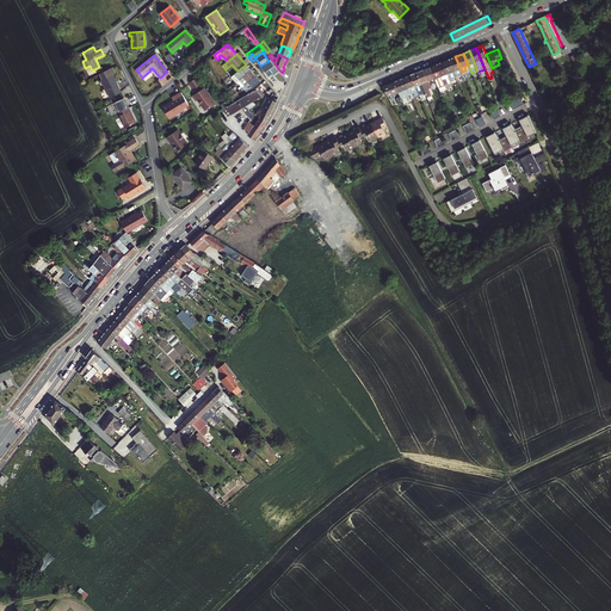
[(452,57),(449,60),(457,79),(463,76),(462,72),(455,56),(452,57)]
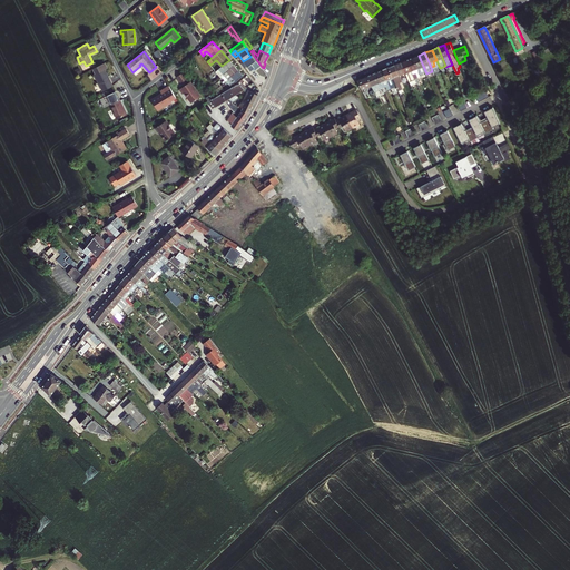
[(251,57),(243,61),(247,68),(248,67),(251,71),(255,69),(256,70),(259,67),(252,56),(251,57)]
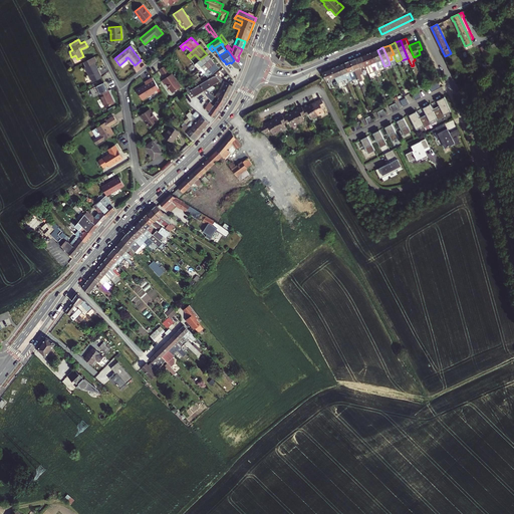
[(377,50),(372,52),(377,64),(379,63),(381,67),(384,66),(377,50)]
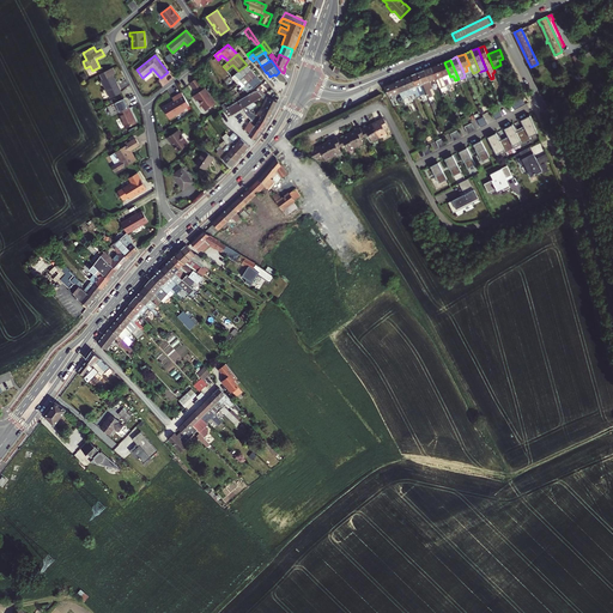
[(444,62),(437,65),(447,84),(449,83),(448,78),(450,77),(444,62)]
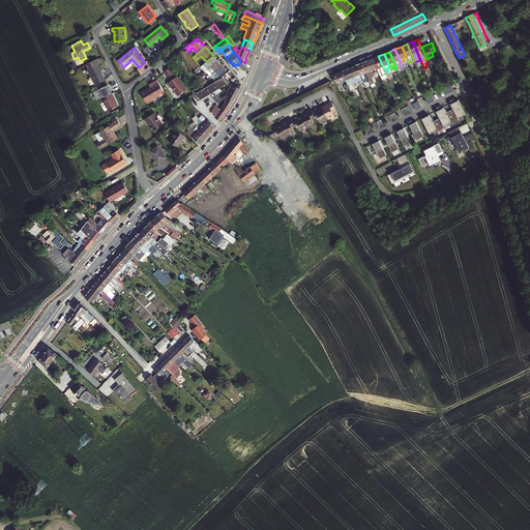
[(205,71),(206,70),(217,60),(213,56),(206,61),(205,63),(201,66),(205,71)]
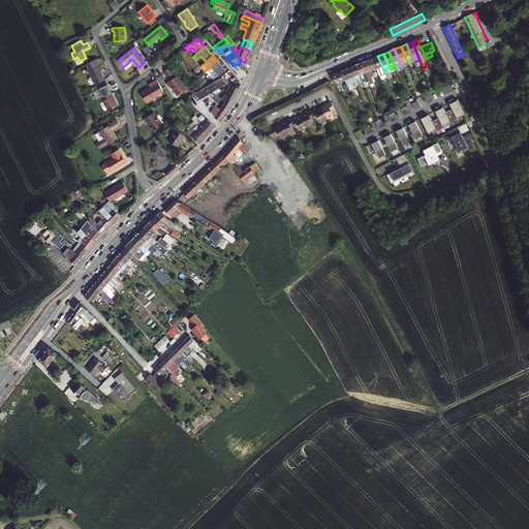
[(385,72),(377,56),(372,58),(376,67),(380,76),(381,79),(386,76),(385,73),(385,72)]
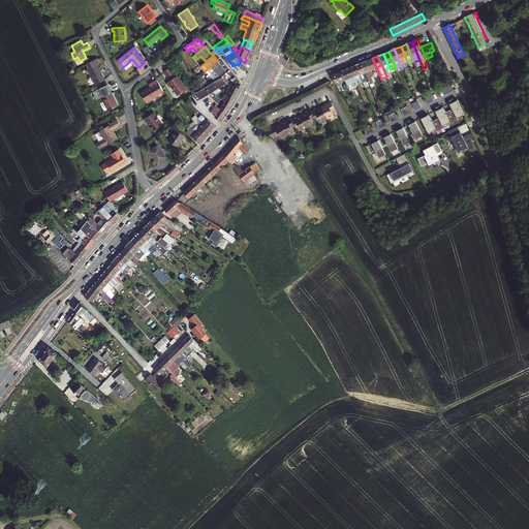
[(166,62),(169,66),(176,61),(174,58),(166,62)]
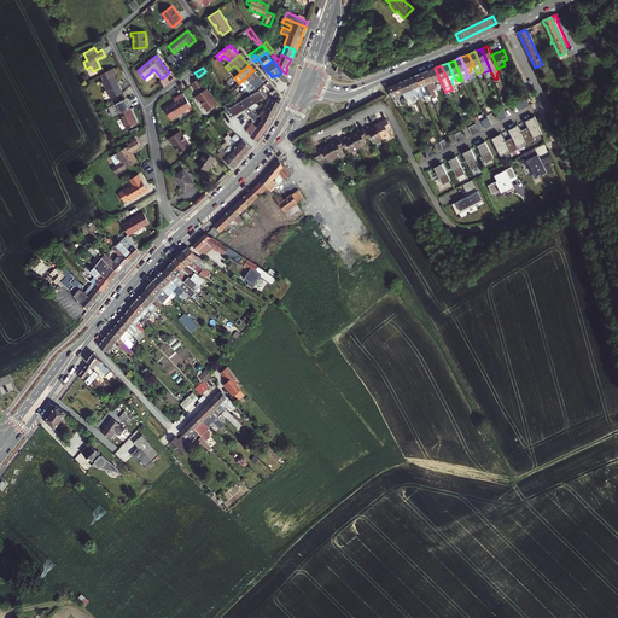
[(435,68),(421,73),(430,92),(432,98),(436,97),(433,89),(436,88),(433,81),(439,79),(435,68)]
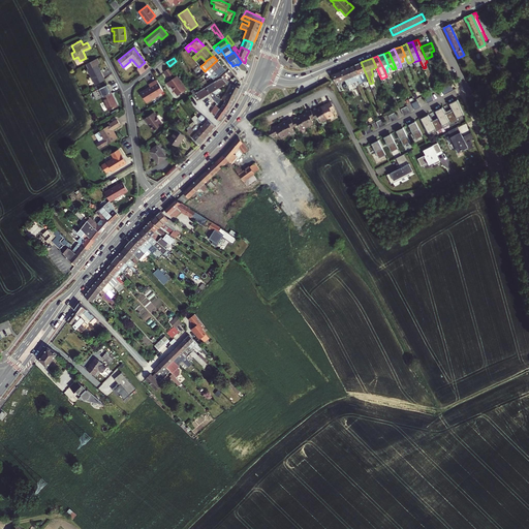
[(87,63),(86,64),(88,68),(87,69),(94,84),(104,80),(100,72),(99,73),(98,71),(99,70),(96,65),(99,64),(96,59),(87,63)]
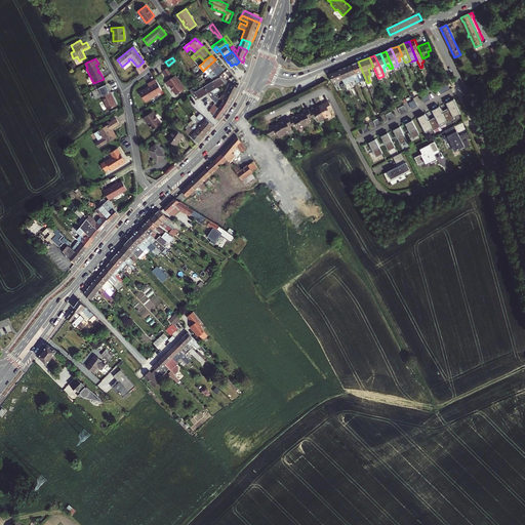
[(215,59),(204,70),(208,75),(219,65),(215,59)]
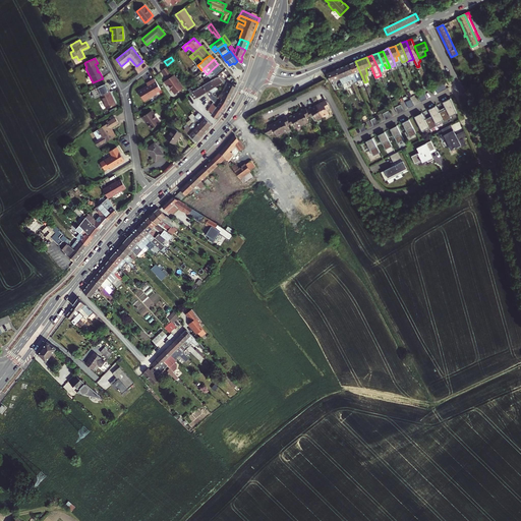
[(355,61),(350,63),(357,79),(362,77),(355,61)]
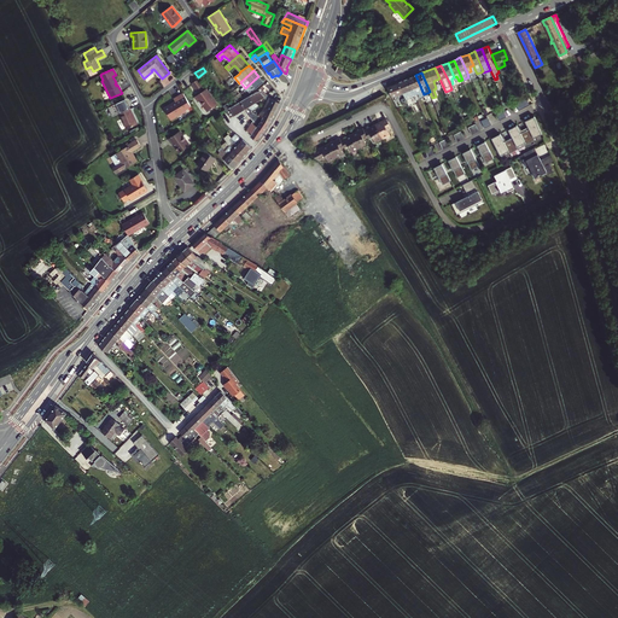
[(424,94),(415,75),(409,79),(414,91),(415,95),(418,94),(420,99),(424,97),(424,94)]
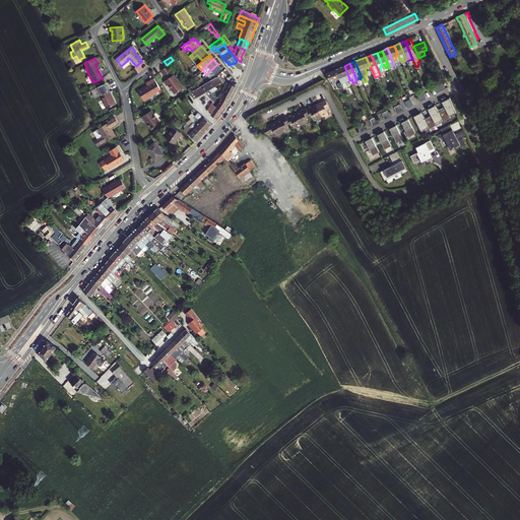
[(217,64),(206,74),(209,78),(215,74),(222,69),(217,64)]
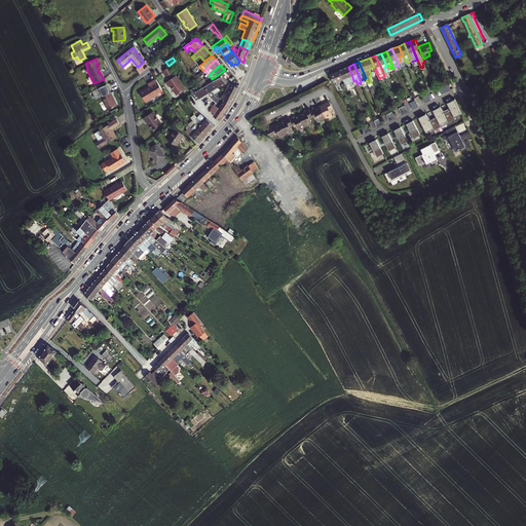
[(168,66),(162,71),(166,77),(166,76),(168,78),(167,78),(168,79),(164,82),(167,86),(170,85),(176,95),(184,89),(175,75),(172,77),(170,74),(173,72),(168,66)]
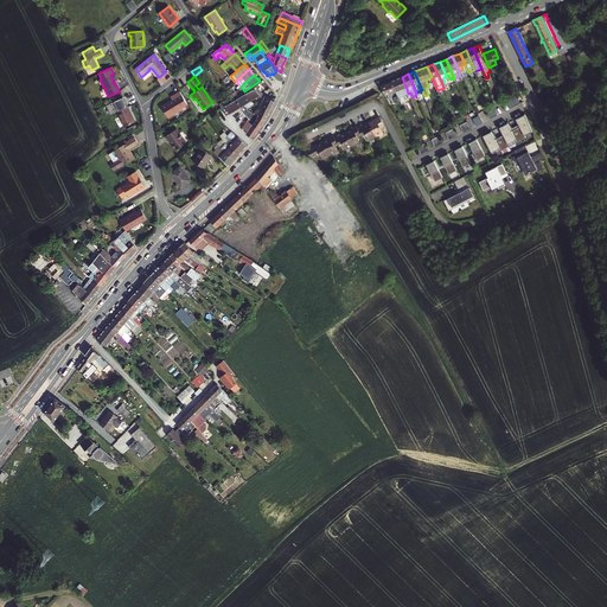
[(398,96),(398,97),(407,94),(409,98),(410,97),(408,94),(407,89),(402,77),(391,81),(396,91),(397,94),(398,96)]
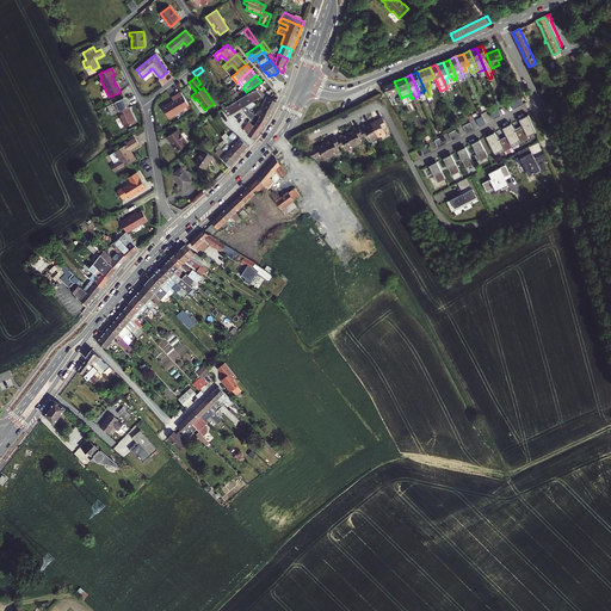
[(394,81),(383,86),(388,97),(399,92),(394,81)]
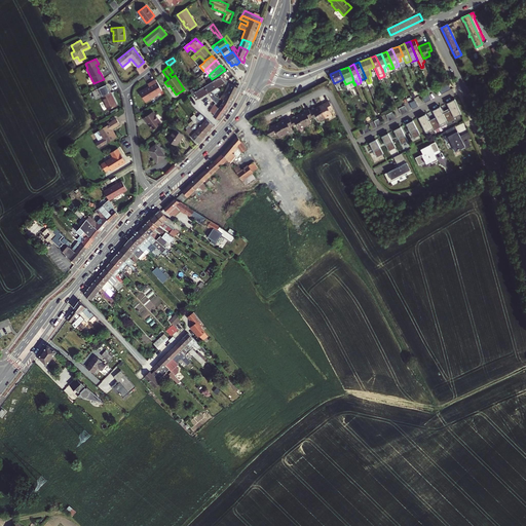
[(217,87),(227,81),(224,77),(225,76),(223,73),(220,76),(220,77),(217,79),(212,81),(216,88),(217,87)]
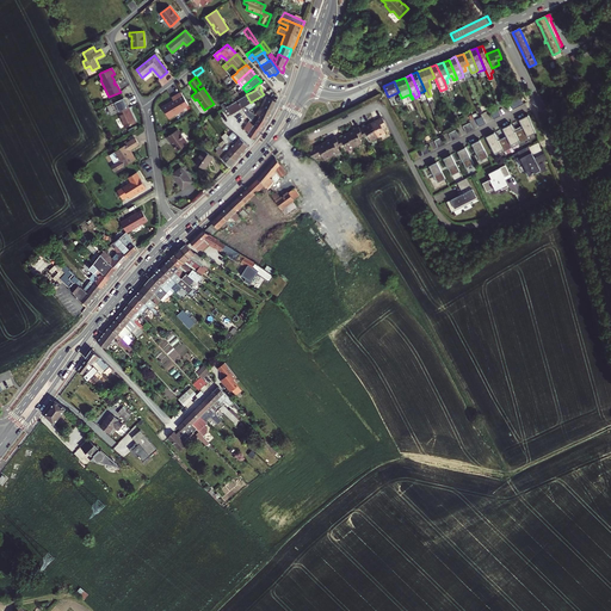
[(235,99),(236,98),(245,93),(240,88),(236,92),(238,92),(233,96),(235,99)]
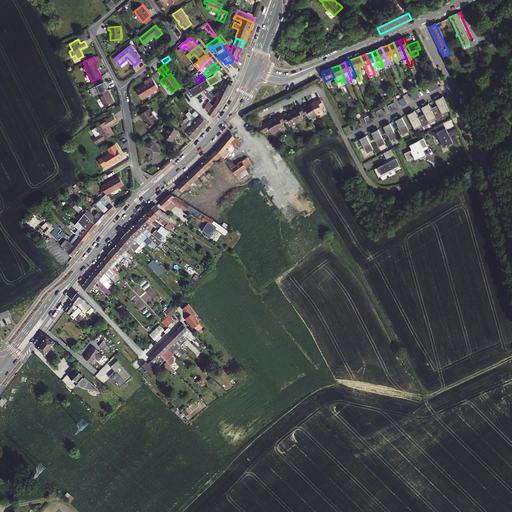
[(210,86),(206,79),(199,84),(203,90),(206,88),(210,86)]
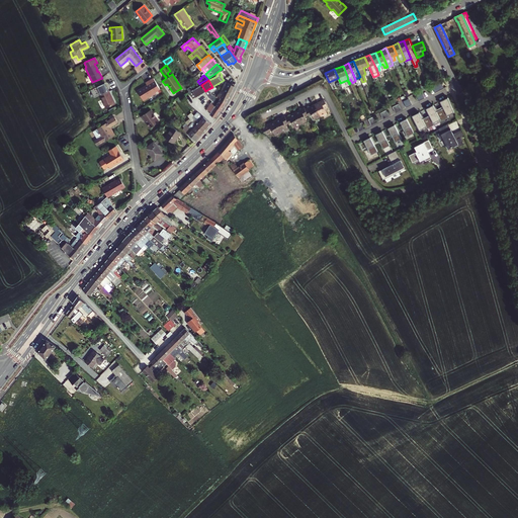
[(138,91),(144,100),(156,92),(149,81),(146,83),(148,85),(142,89),(142,88),(138,91)]
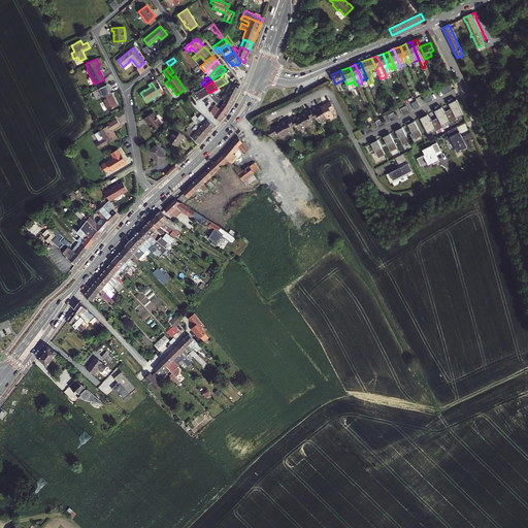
[(230,83),(226,92),(235,96),(239,88),(230,83)]
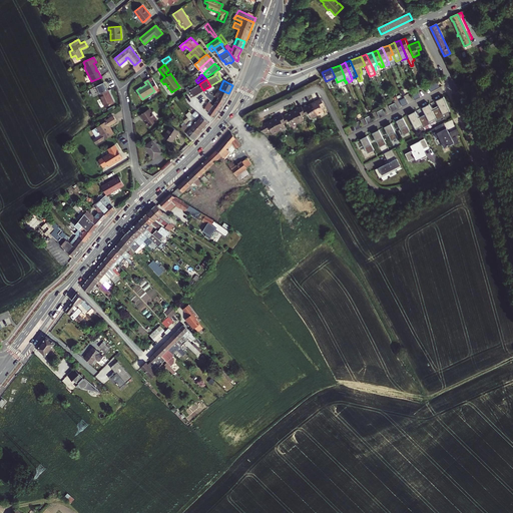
[(437,80),(427,85),(431,91),(439,86),(437,80)]
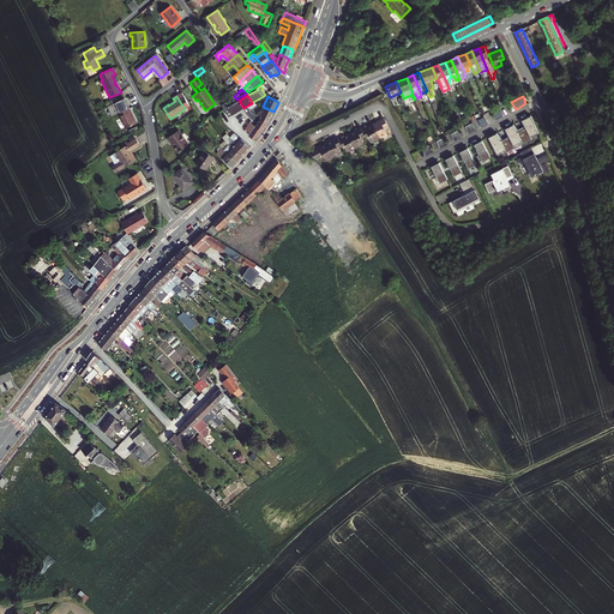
[(115,102),(118,107),(120,112),(119,113),(126,127),(136,122),(128,108),(125,98),(115,102)]
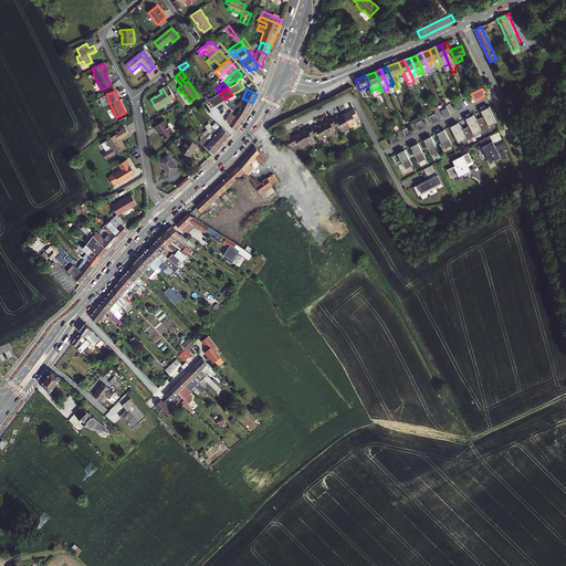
[(208,94),(203,96),(206,101),(211,108),(223,101),(224,100),(220,93),(211,98),(208,94)]
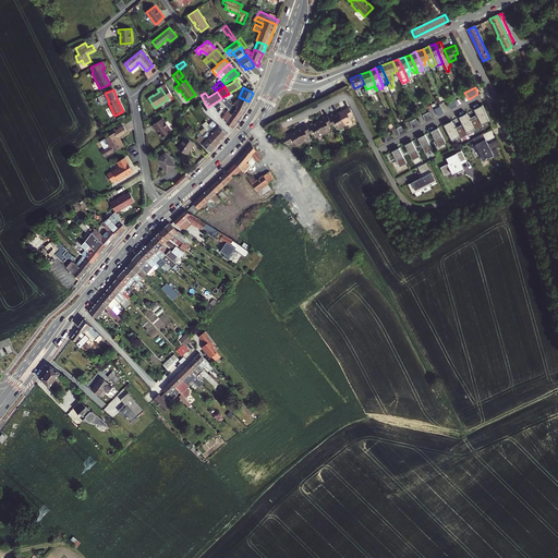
[(233,126),(244,111),(235,106),(230,104),(228,101),(227,99),(225,96),(221,98),(220,99),(225,105),(231,111),(229,110),(223,117),(228,120),(227,122),(233,128),(233,126)]
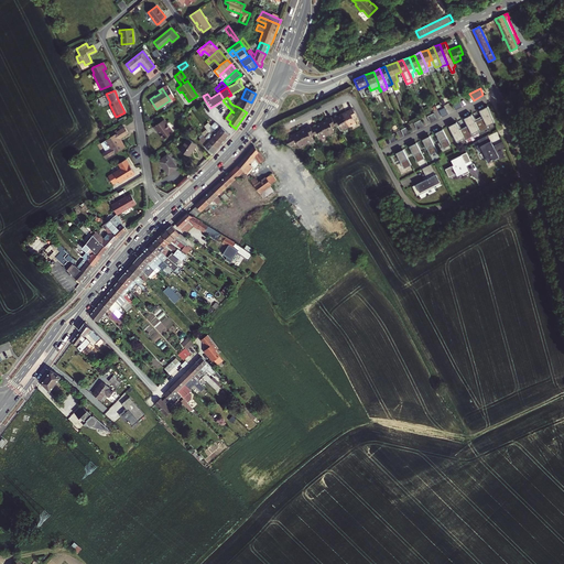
[(247,112),(251,102),(241,98),(239,97),(232,105),(238,107),(247,112)]
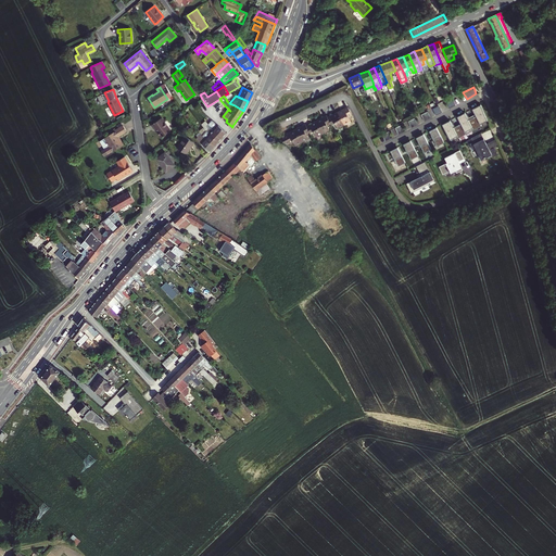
[(452,98),(446,101),(450,108),(455,104),(452,98)]
